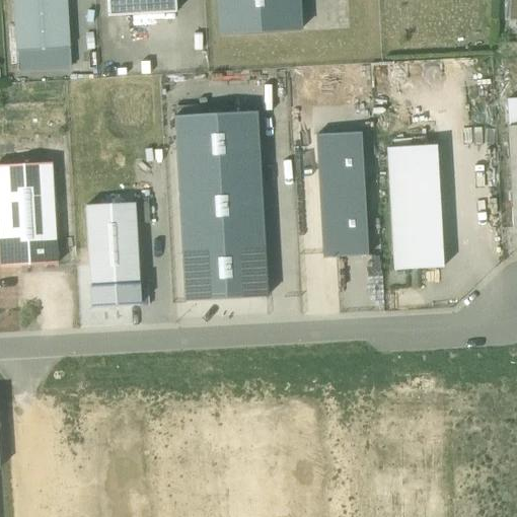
[(14,0),(17,51),(70,48),(67,0),(14,0)]
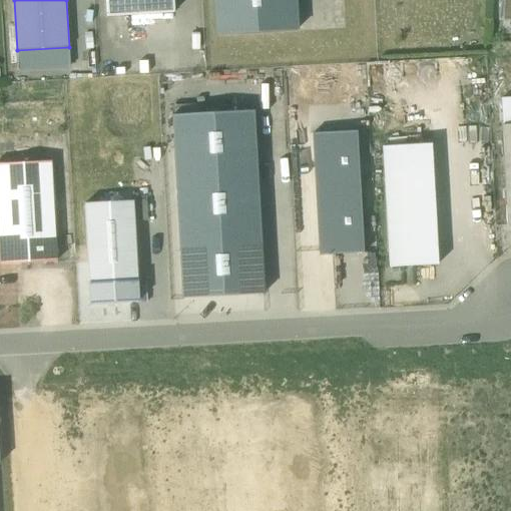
[(174,11),(173,0),(107,0),(108,14),(174,11)]
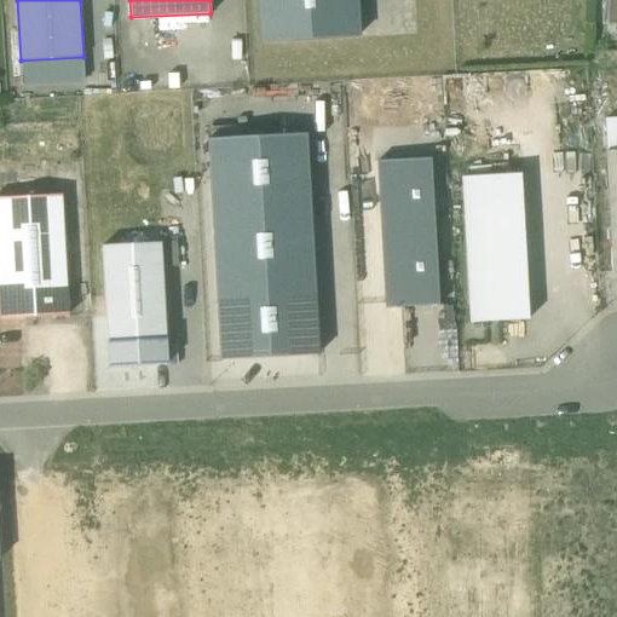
[(259,0),(263,40),(359,34),(357,0),(259,0)]
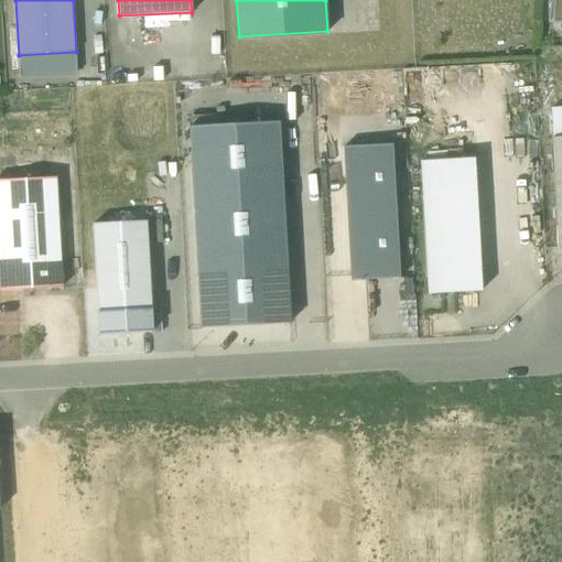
[(77,73),(76,52),(19,55),(20,75),(77,73)]
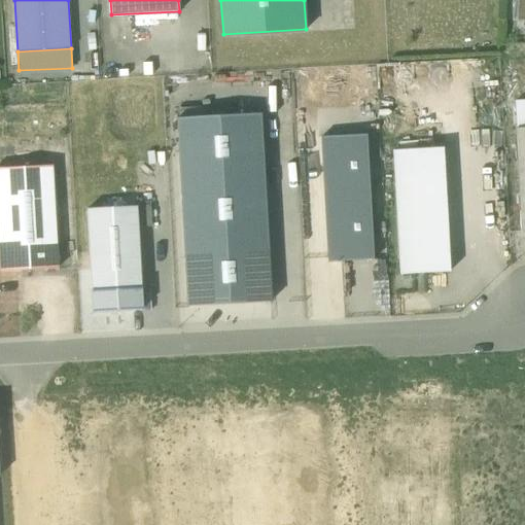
[(524,98),(515,99),(516,127),(524,126),(524,98)]
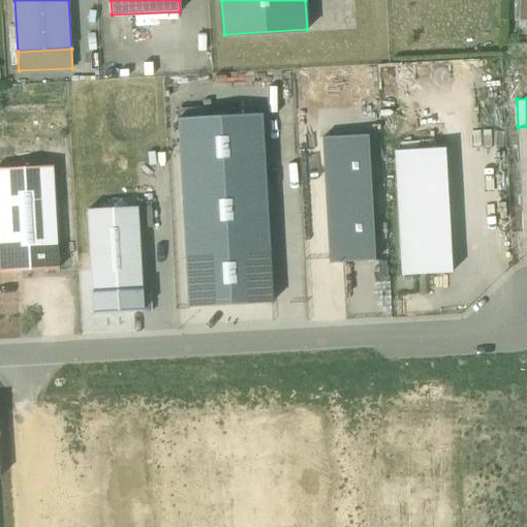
[(262,113),(179,118),(189,306),(273,302),(262,113)]
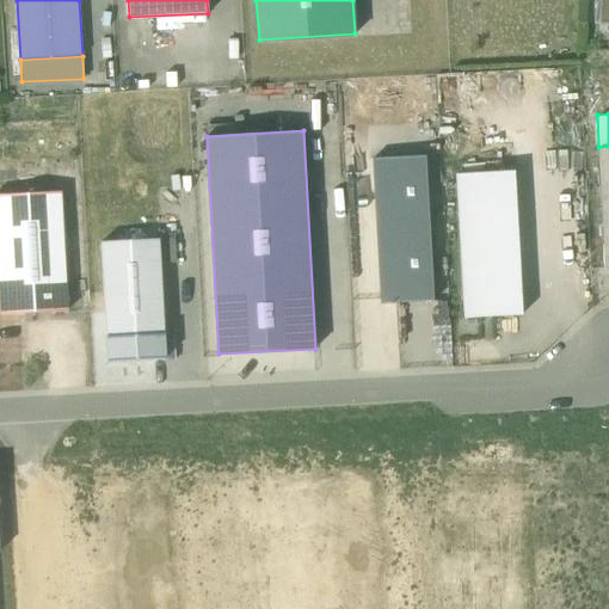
[(608,146),(598,147),(606,266),(608,266),(608,146)]
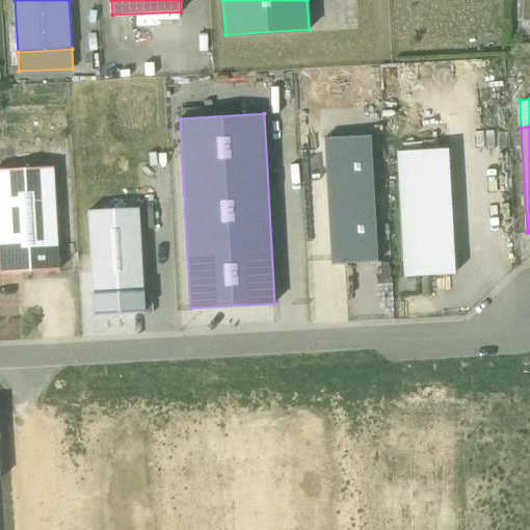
[(369,135),(325,138),(334,262),(377,259),(369,135)]
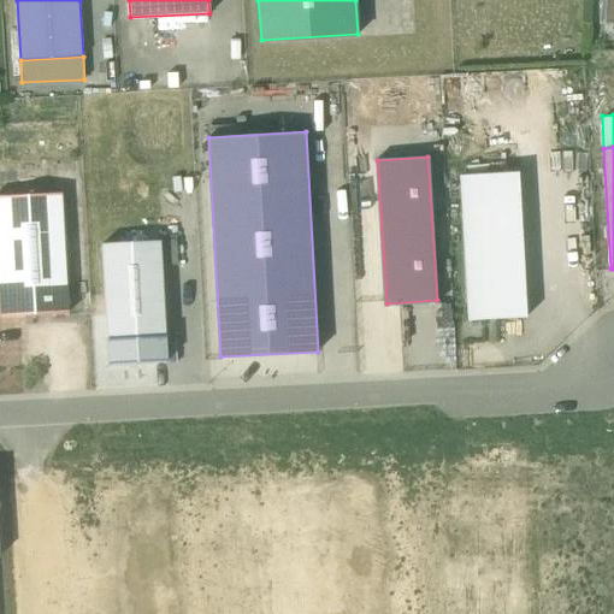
[(519,171),(460,175),(468,319),(526,317),(519,171)]
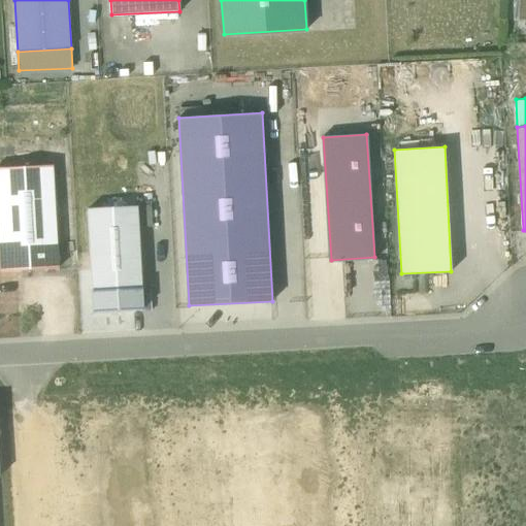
[(53,164),(0,166),(0,263),(0,270),(59,267),(53,164)]
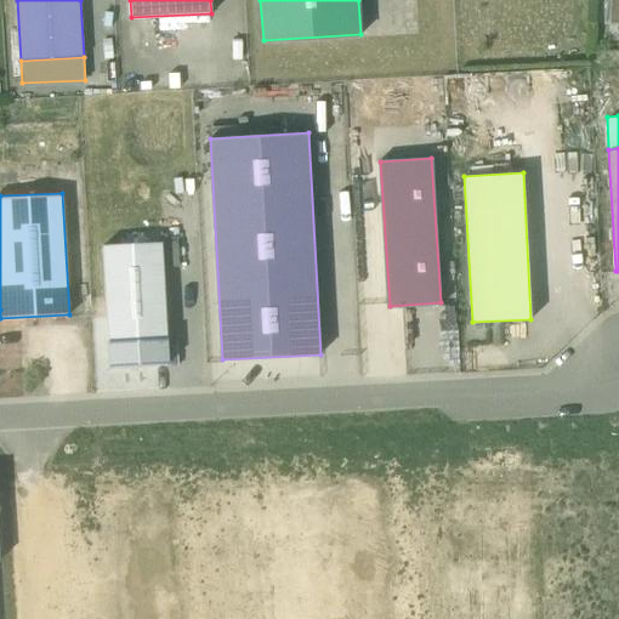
[(179,236),(164,237),(166,266),(180,265),(179,236)]
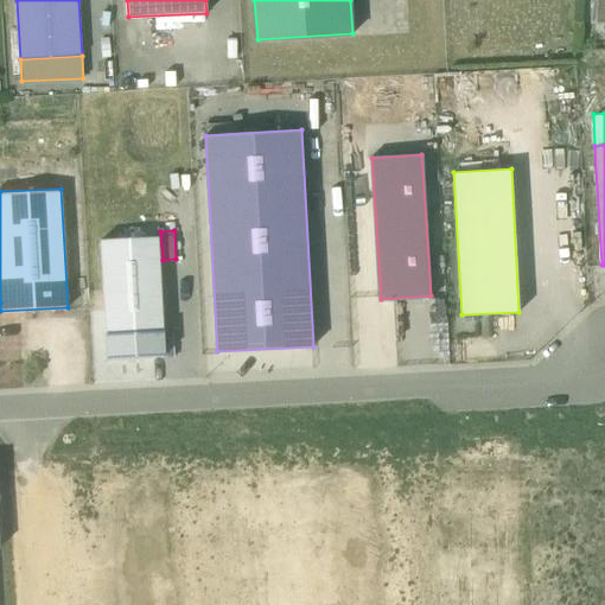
[(158,236),(101,240),(107,335),(164,331),(158,236)]
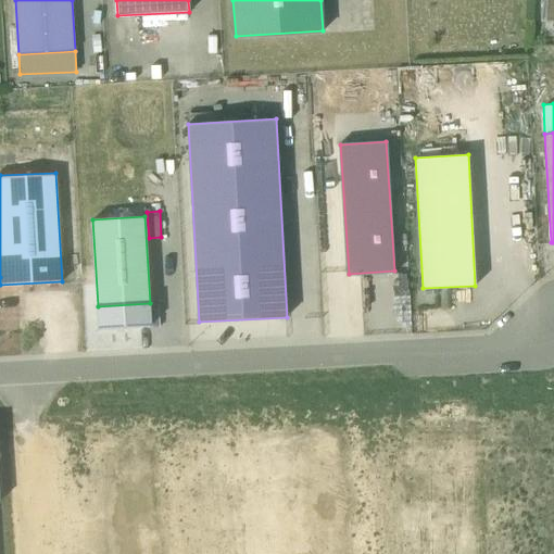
[(98,306),(99,328),(151,325),(150,303),(98,306)]
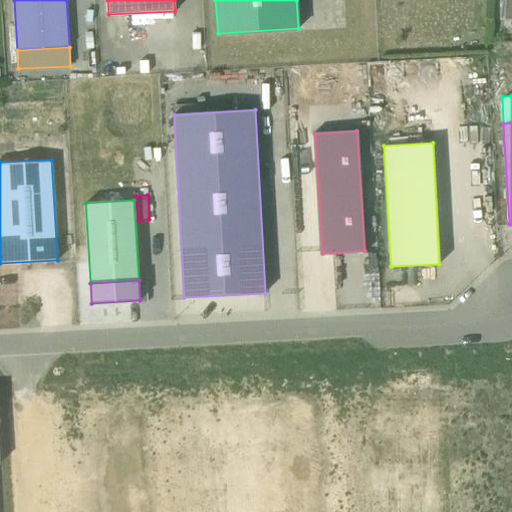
All buildings are outlined.
